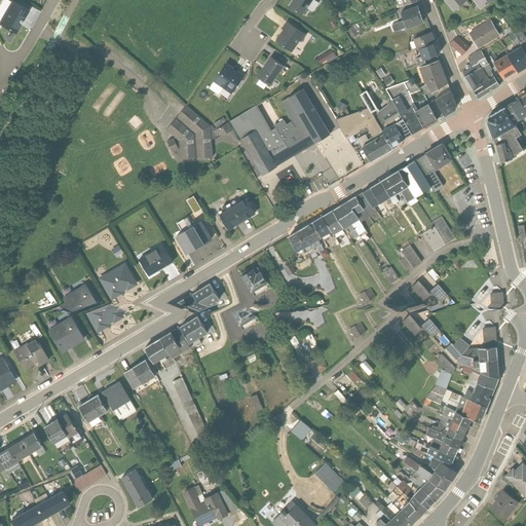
[(34,0),(29,10),(46,21),(50,13),(52,14),(55,6),(54,5),(58,0),(34,0)]
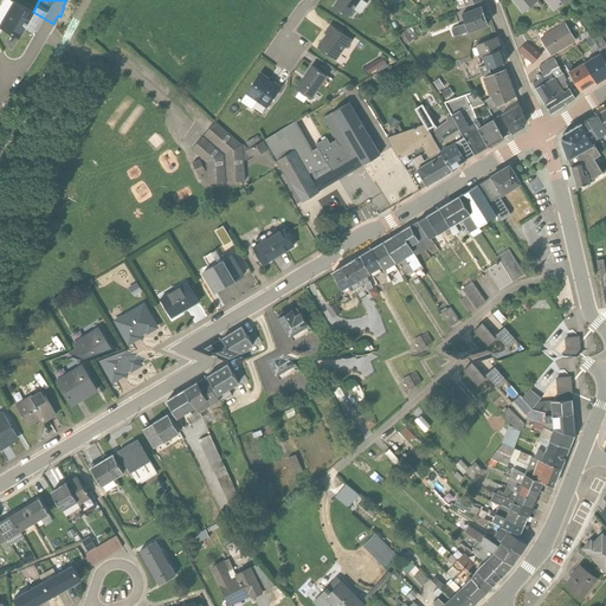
[(400,0),(363,0),(387,19),(400,0)]
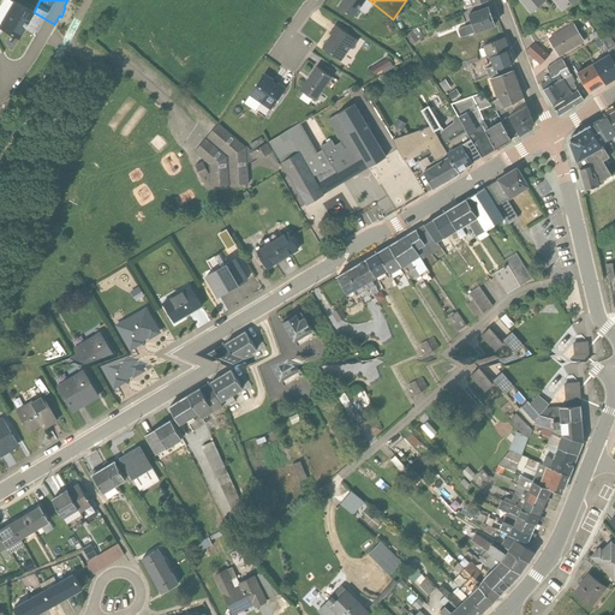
[(469,4),(466,0),(445,0),(449,11),(469,4)]
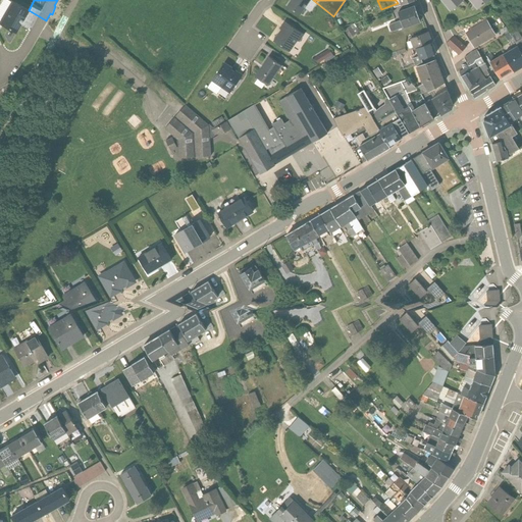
[(469,33),(486,19),(469,0),(455,0),(449,5),(450,7),(460,21),(469,33)]
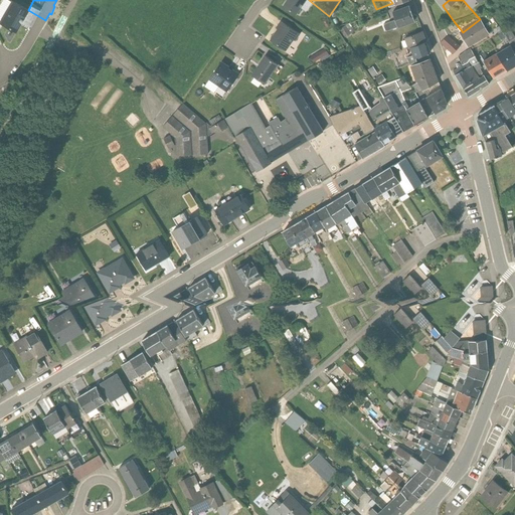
[(498,14),(512,0),(501,0),(493,9),(498,14)]
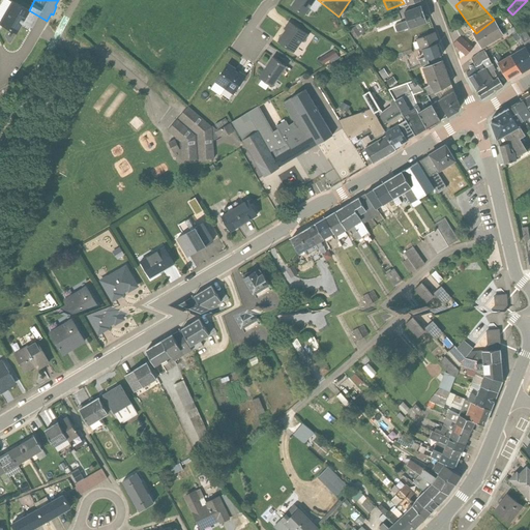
[(447,5),(434,16),(450,36),(467,22),(457,7),(451,10),(447,5)]
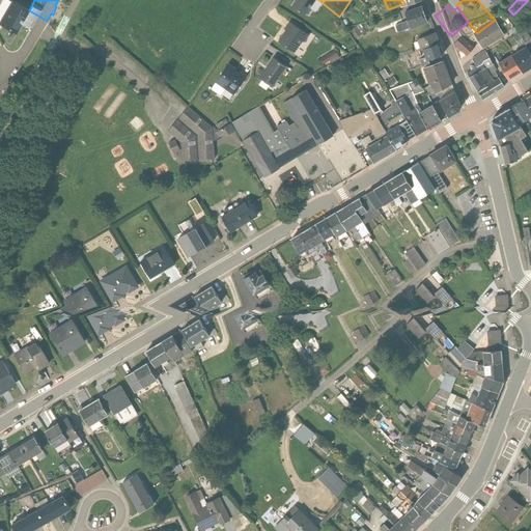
[(281,33),(295,42),(309,21),(287,6),(282,14),(289,20),(281,33)]
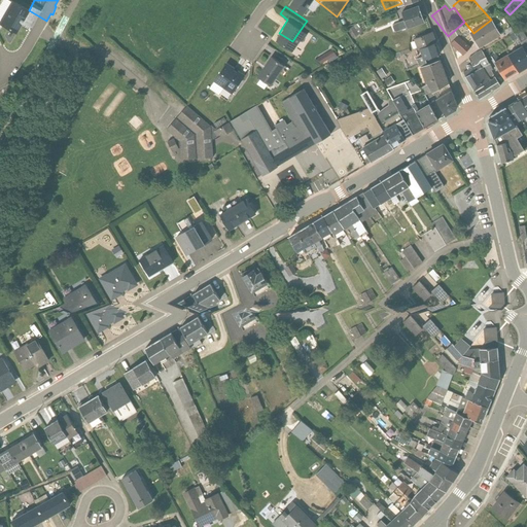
[(412,26),(405,6),(389,12),(396,31),(412,26)]
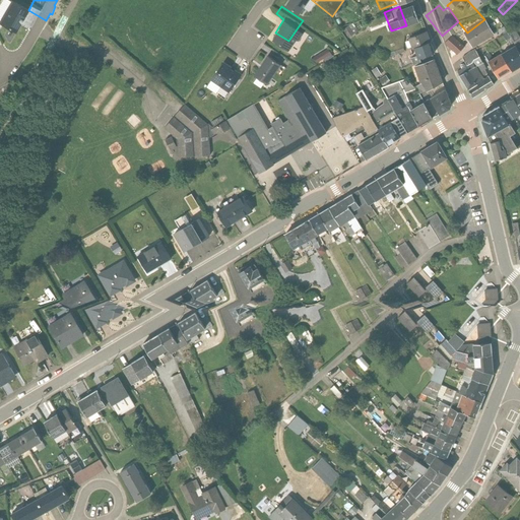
[(391,47),(394,54),(411,49),(404,30),(387,38),(391,47)]
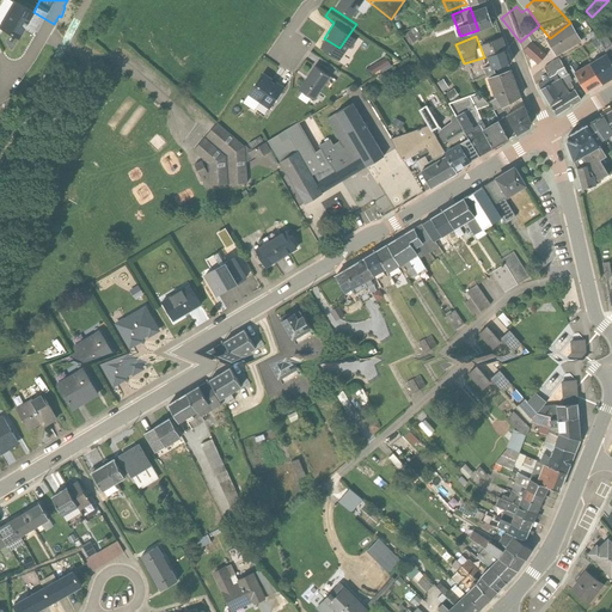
[(464,63),(460,55),(446,60),(450,69),(464,63)]
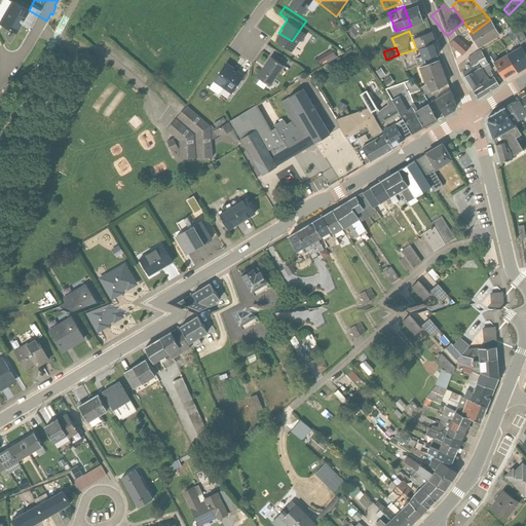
[(462,60),(471,75),(492,63),(483,47),(462,60)]
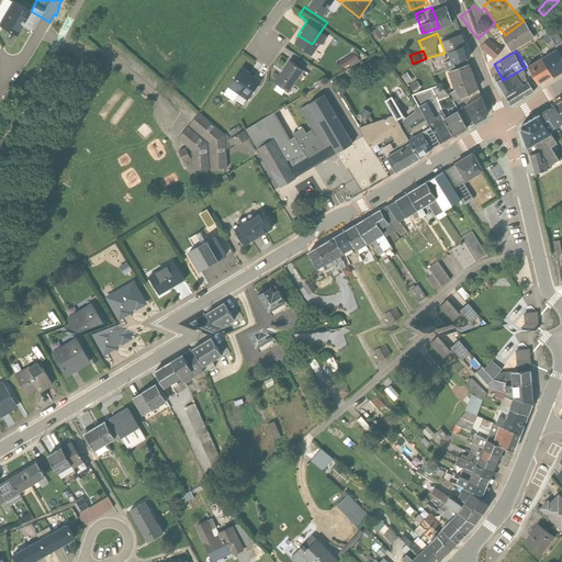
[(293,60),(284,72),(301,82),(313,64),(295,52),(291,58),(293,60)]
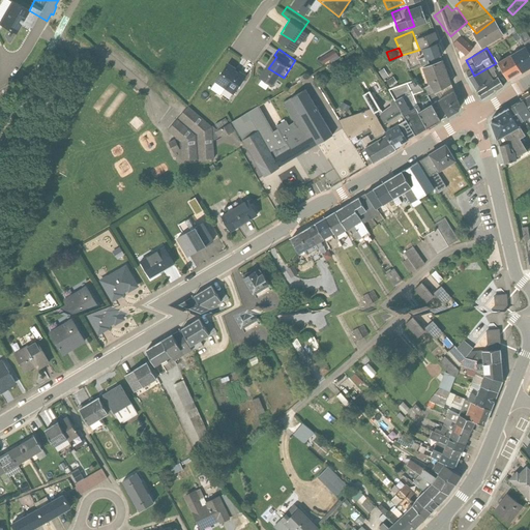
[(357,57),(353,52),(343,59),(347,64),(357,57)]
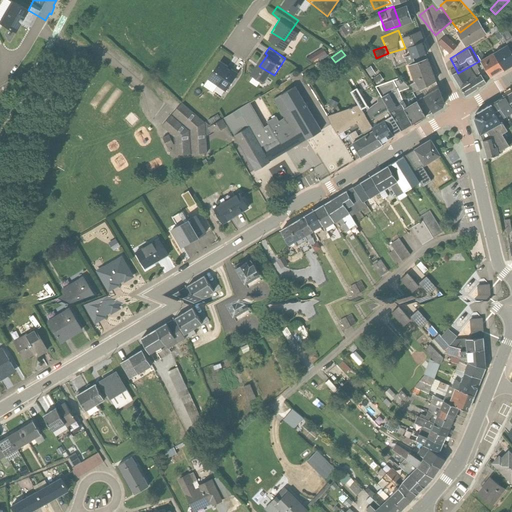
[(404,85),(420,79),(412,57),(394,64),(398,75),(400,74),(404,85)]
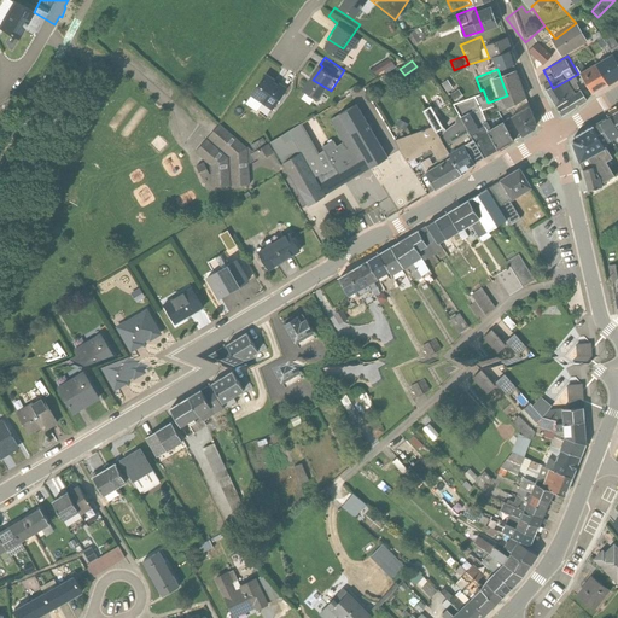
[(543,87),(529,74),(519,83),(535,97),(543,87)]
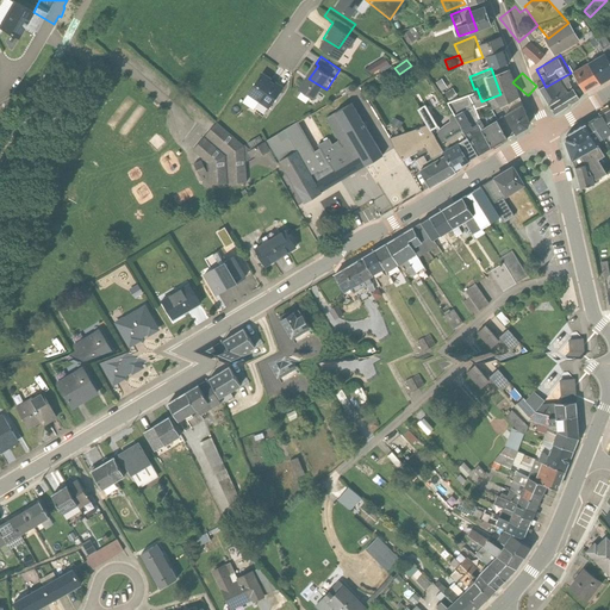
[(609,79),(596,87),(609,106),(609,105),(609,79)]
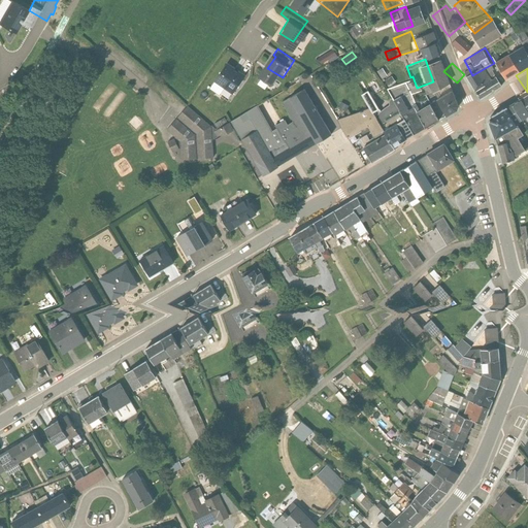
[(502,84),(513,101),(527,92),(516,75),(502,84)]
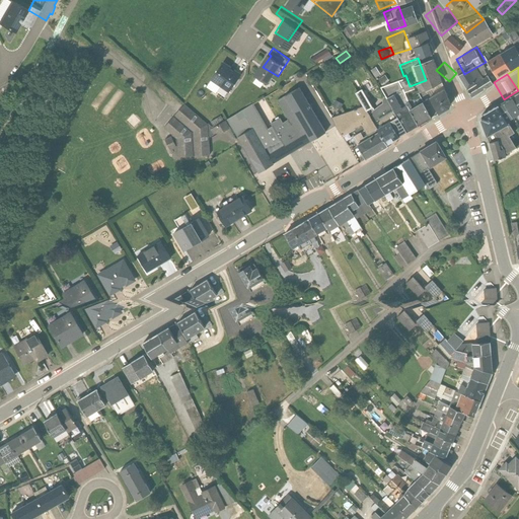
[(320,75),(305,83),(309,89),(323,81),(320,75)]
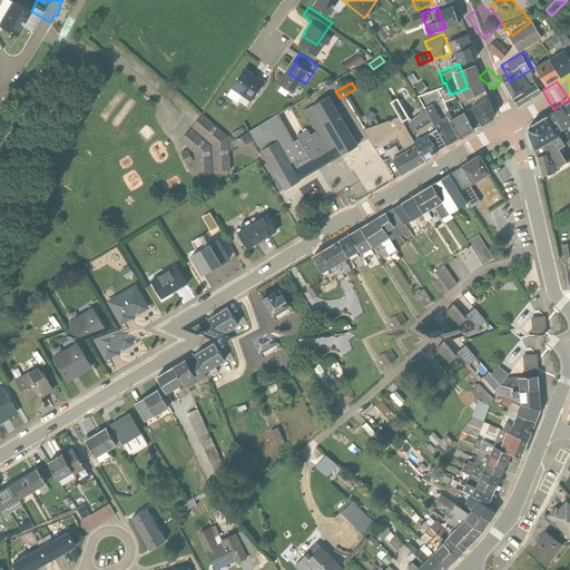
[(527,99),(538,118),(553,109),(542,90),(527,99)]
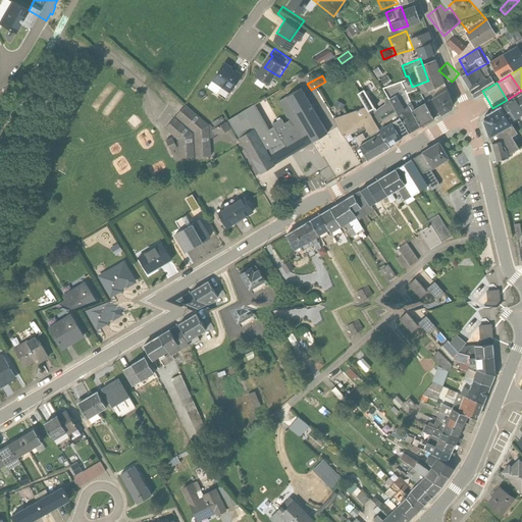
[(258,84),(244,104),(257,112),(270,92),(258,84)]
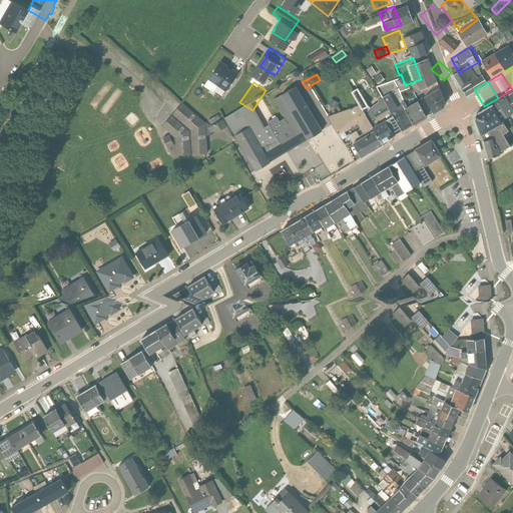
[(429,110),(420,86),(400,94),(409,117),(429,110)]
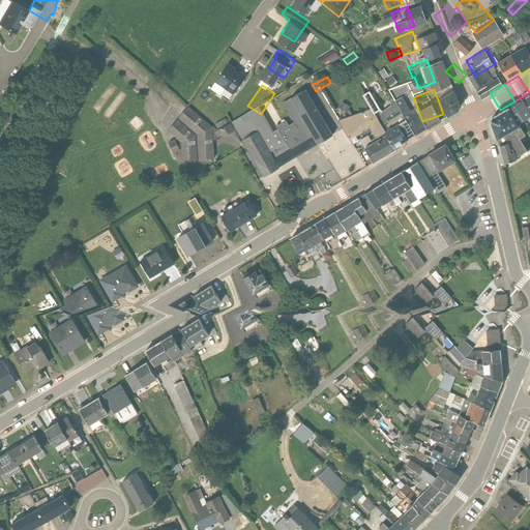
[(461,106),(469,120),(487,109),(478,96),(461,106)]
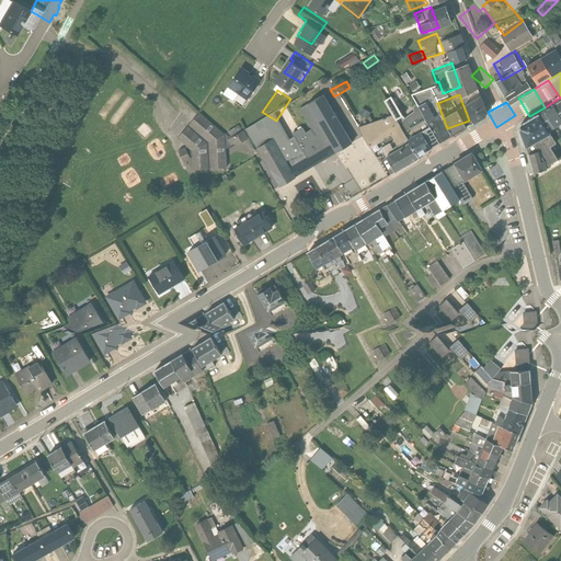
[(515,115),(496,127),(502,136),(525,122),(518,113),(515,115)]
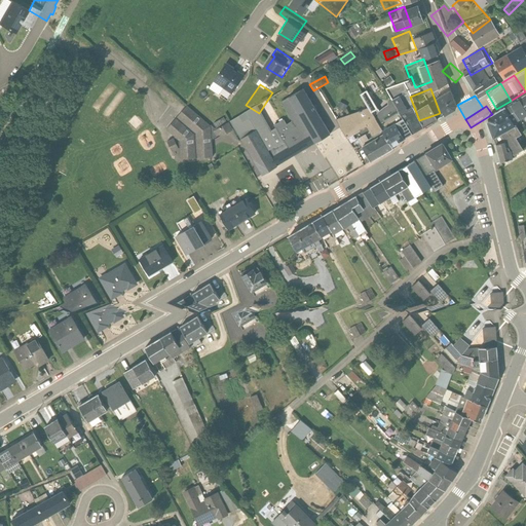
[(259,157),(246,134),(219,149),(250,205),(321,164),(293,118),(270,130),(282,151),(275,154),(272,149),(259,157)]
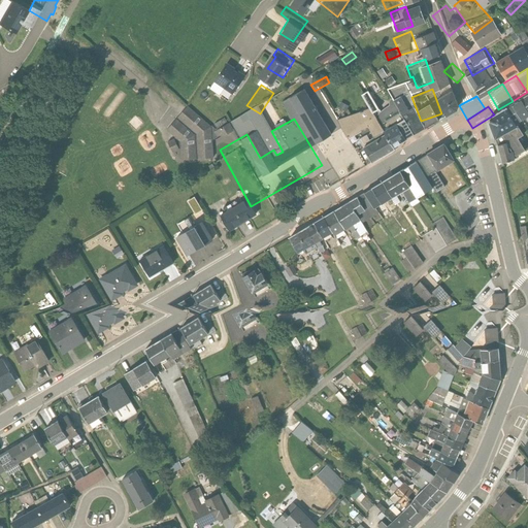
[(428,129),(437,145),(448,140),(450,137),(442,120),(428,129)]
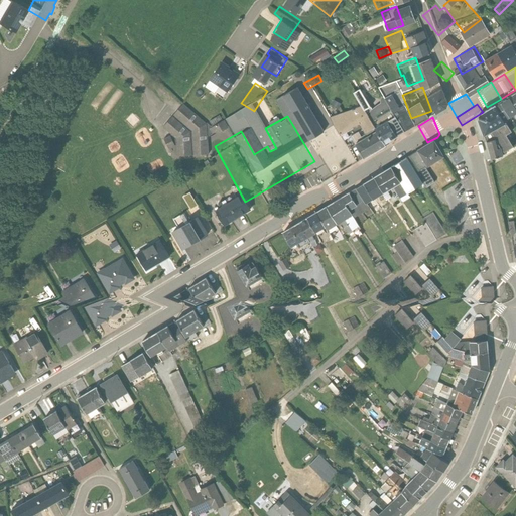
[(515,133),(509,122),(503,126),(510,140),(515,137),(515,133)]
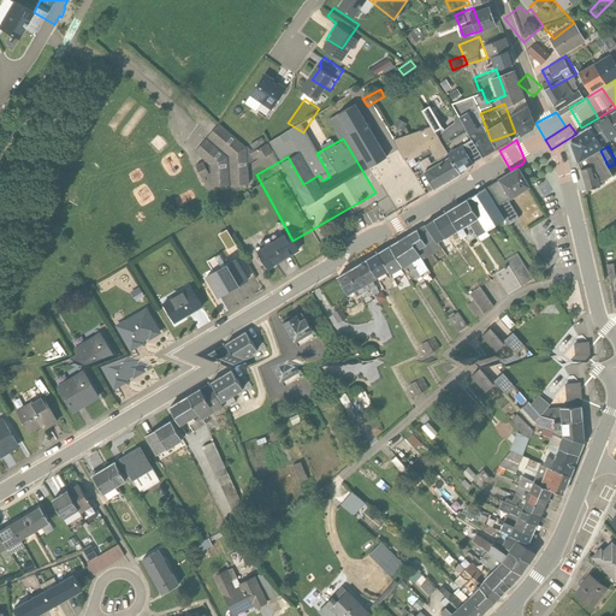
[(491,155),(502,175),(510,170),(499,150),(491,155)]
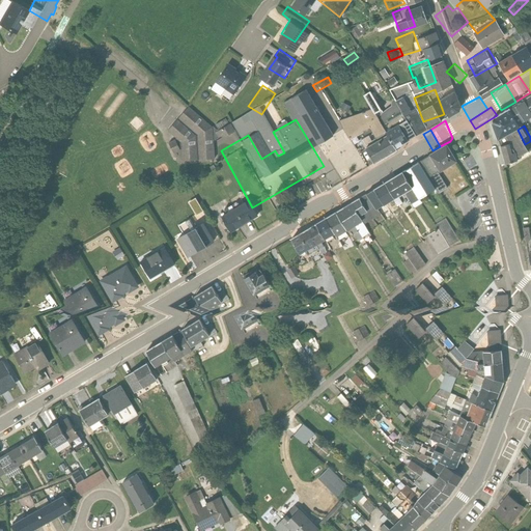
[(502,139),(511,155),(527,146),(525,144),(518,130),(502,139)]
